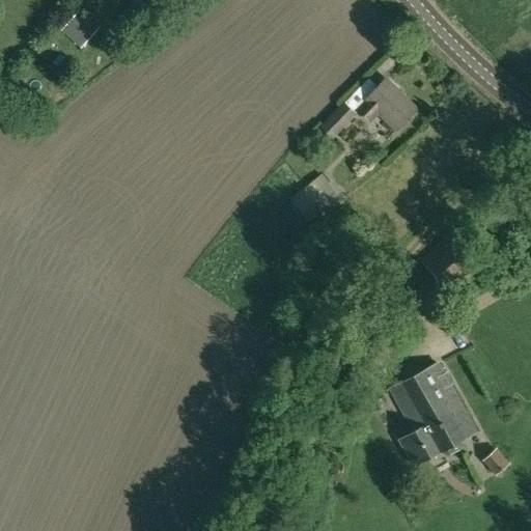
[(82,10),(61,33),(82,51),(102,29),(82,10)]
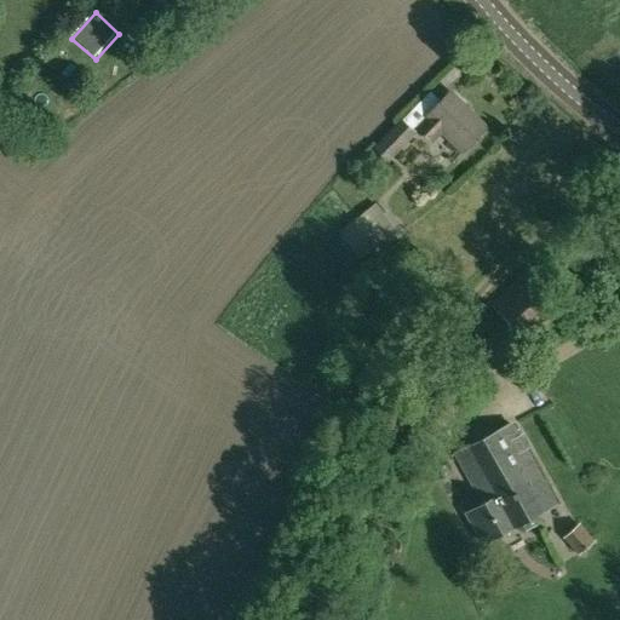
[(431,143),(441,133),(461,153),(489,127),(451,90),(424,116),(425,118),(414,127),(431,143)]
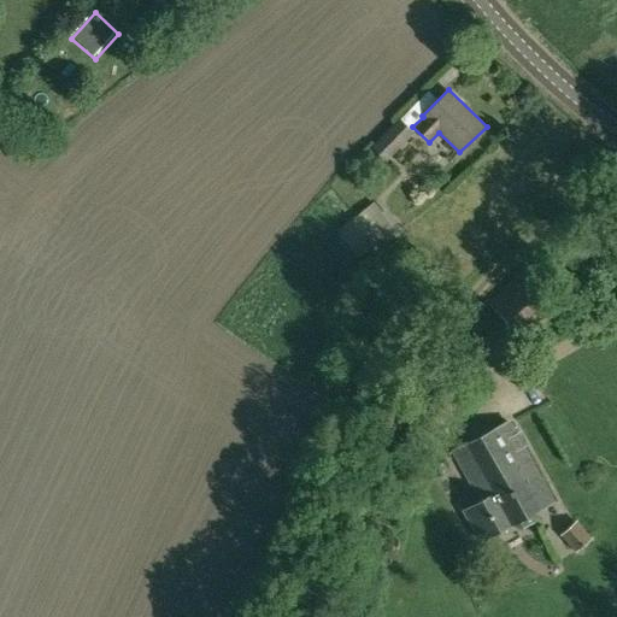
[(370,148),(385,163),(413,134),(399,119),(370,148)]
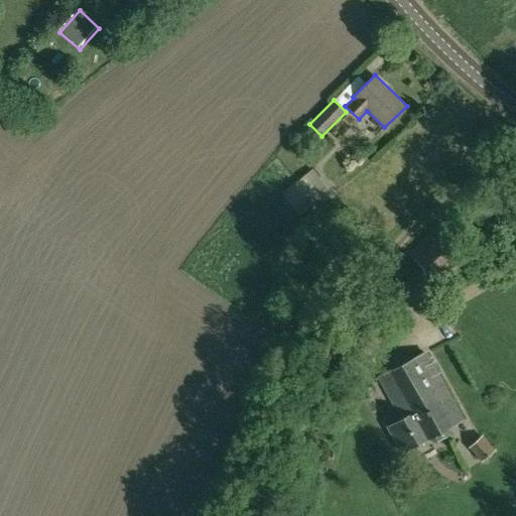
[(281,194),(299,218),(332,192),(312,168),(281,194)]
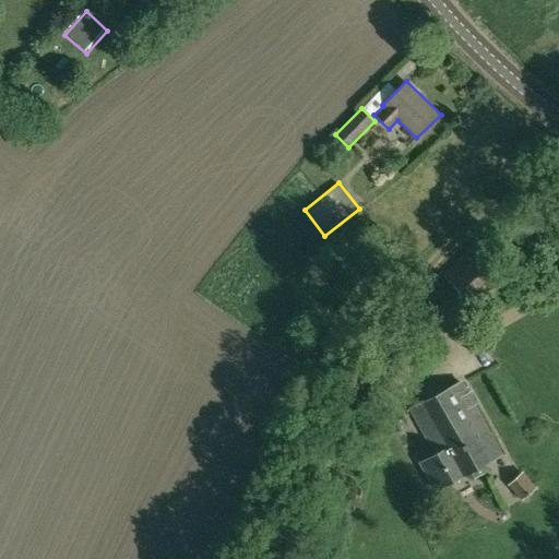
[(477,239),(440,276),(476,310),(518,268),(504,253),(499,260),(477,239)]
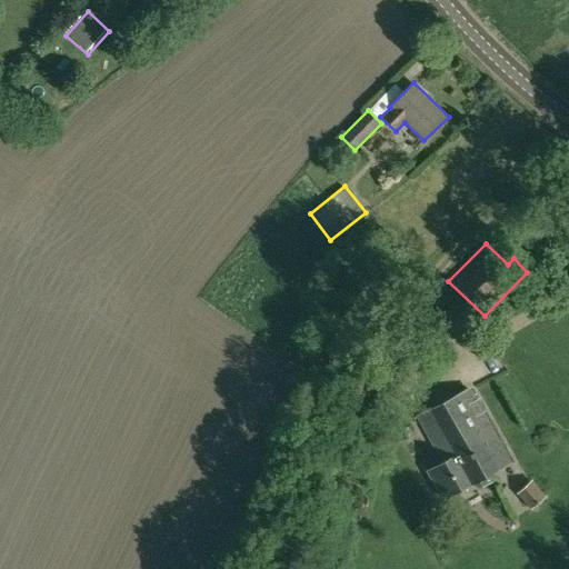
[(511,462),(483,412),(469,388),(419,417),(443,462),(426,472),(442,501),(511,462)]
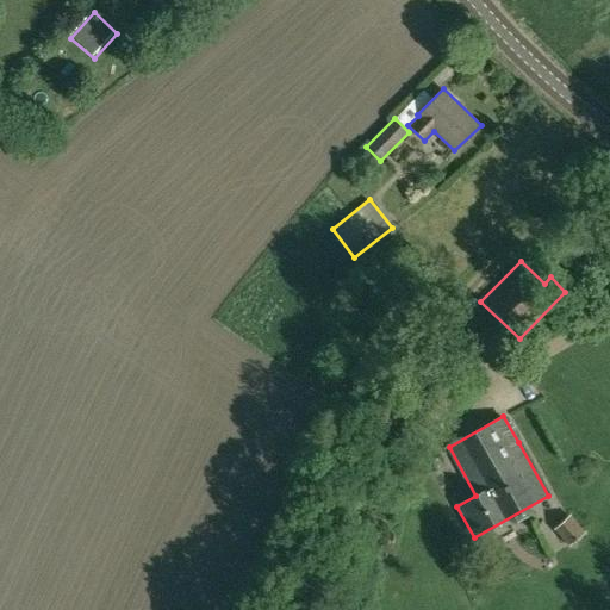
[(570,515),(554,529),(570,547),(585,533),(570,515)]
